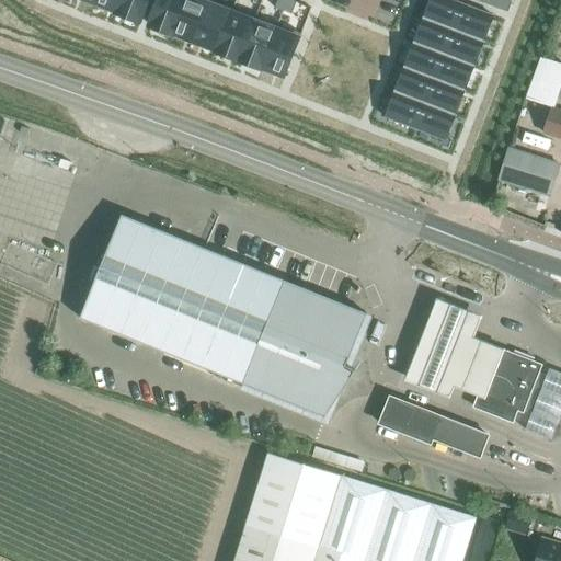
[(117,13),(122,0),(96,0),(95,4),(117,13)]
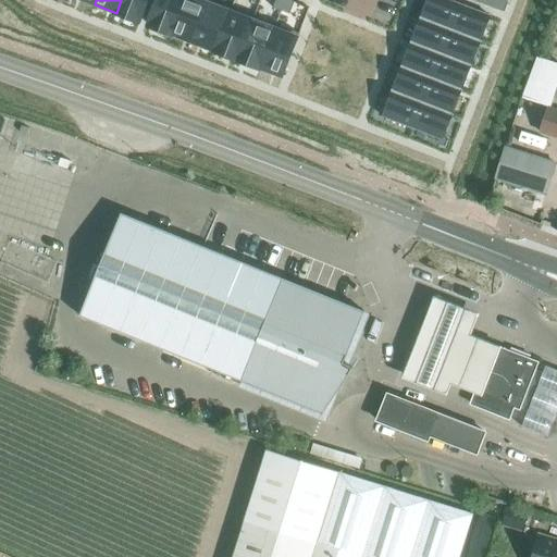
[(147,0),(121,0),(116,13),(139,22),(147,0)]
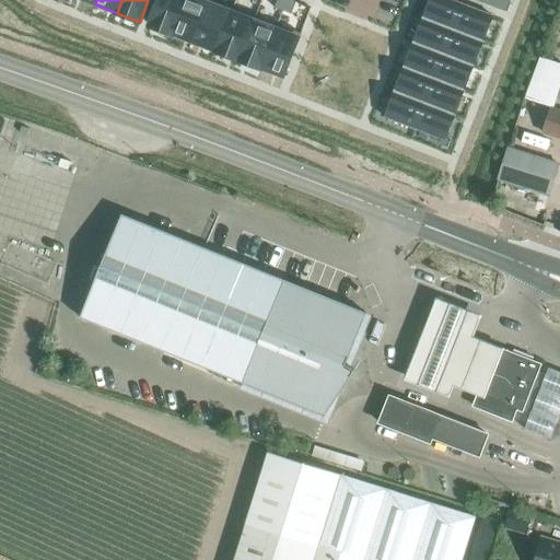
[(159,0),(149,25),(172,34),(185,0),(159,0)]
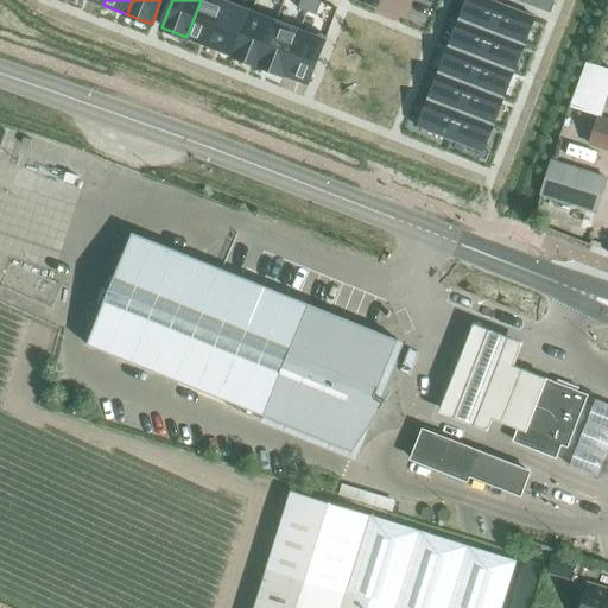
[(228,0),(201,0),(187,37),(210,46),(228,0)]
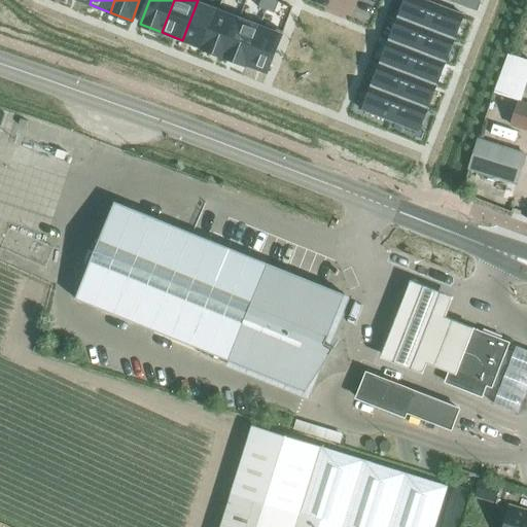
[(219,8),(198,0),(182,40),(204,48),(219,8)]
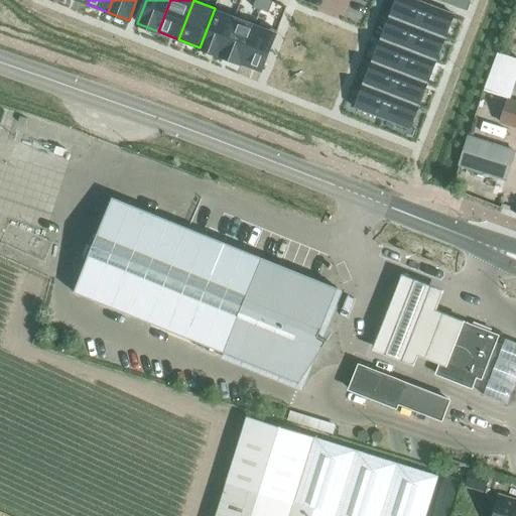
[(255,0),(252,8),(260,11),(264,0),(255,0)]
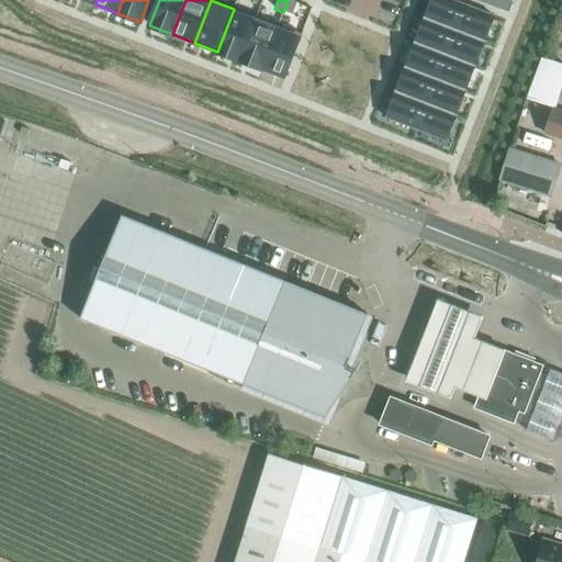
[(290,0),(288,0),(283,12),(291,15),(296,2),(290,0)]
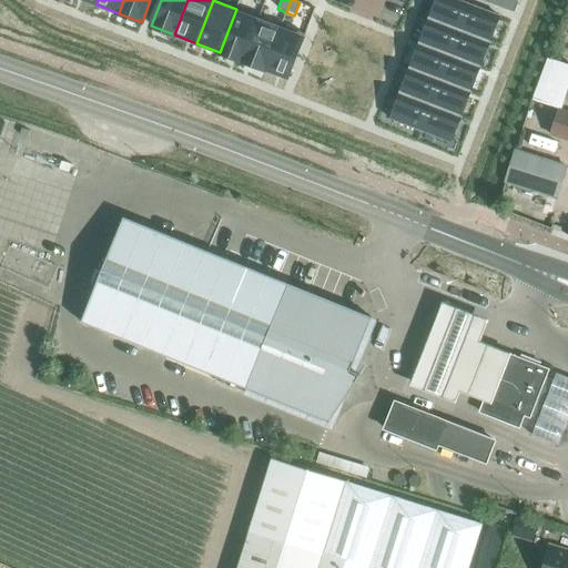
[(455,0),(438,0),(430,20),(459,31),(469,6),(455,0)]
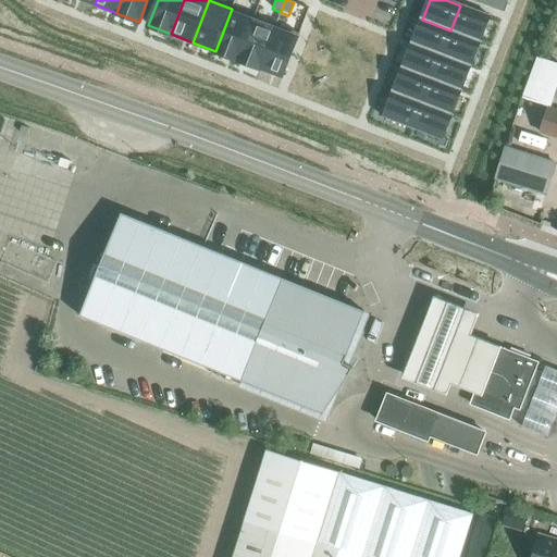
[(489,0),(487,7),(495,9),(498,0),(489,0)]
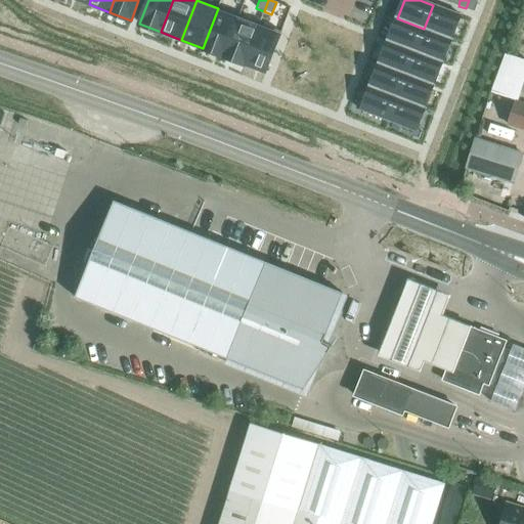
[(477,0),(469,0),(466,8),(473,11),(478,0),(477,0)]
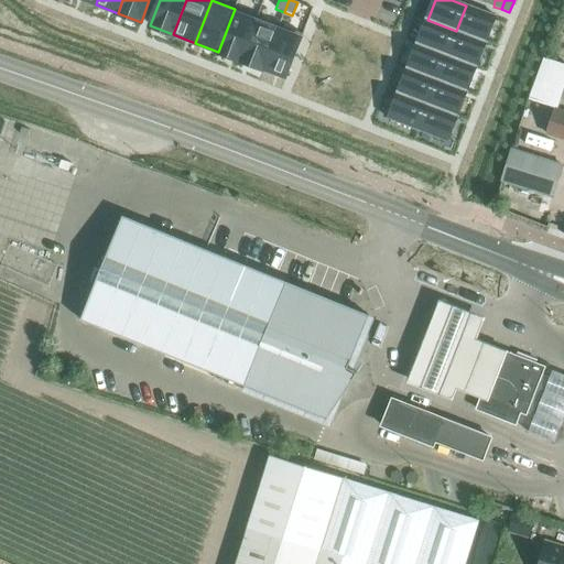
[(466,6),(456,31),(484,42),(494,17),(466,6)]
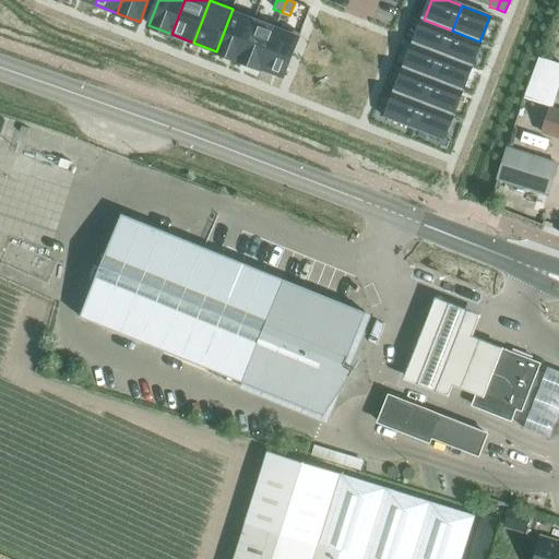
[(238,59),(254,16),(233,9),(216,51),(238,59)]
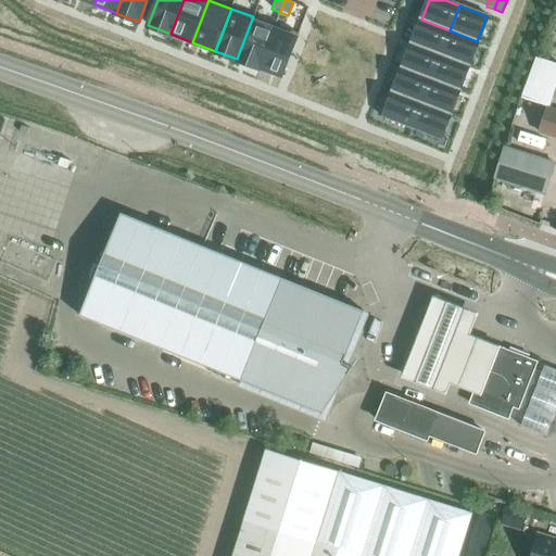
[(237,59),(258,67),(275,25),(253,16),(237,59)]
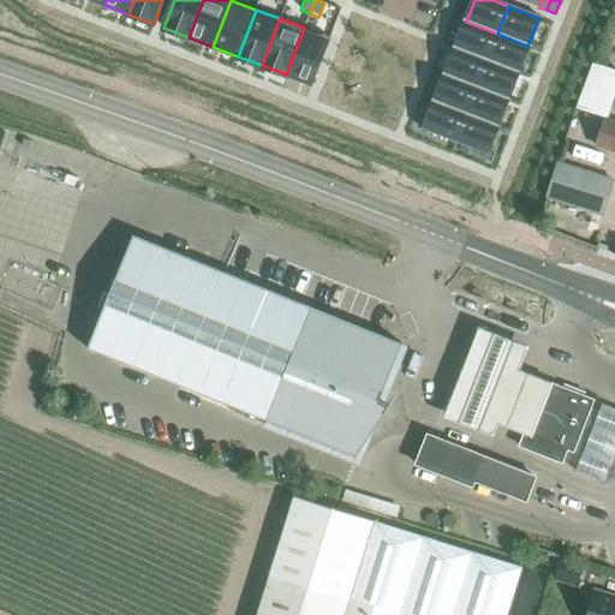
[(487,60),(497,34),(466,22),(457,48),(487,60)]
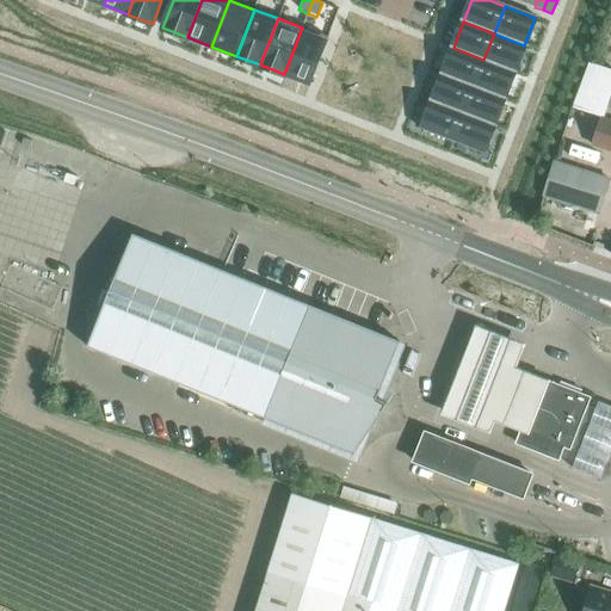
[(327,37),(302,28),(284,74),(309,84),(327,37)]
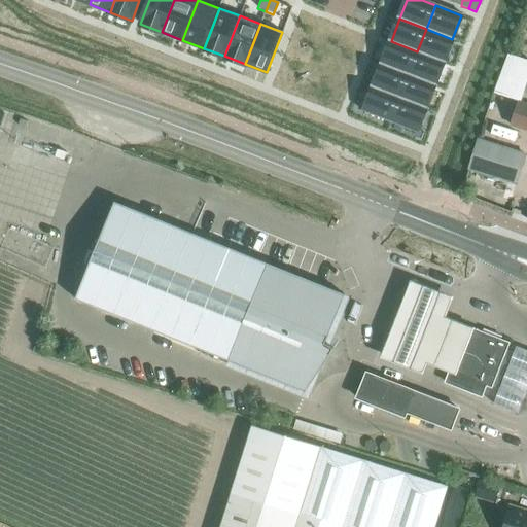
[(443,62),(452,39),(426,29),(417,51),(443,62)]
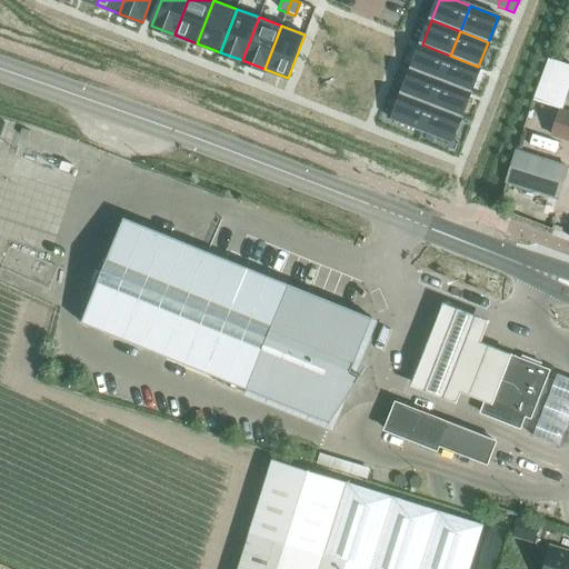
[(440,80),(450,56),(422,45),(412,70),(440,80)]
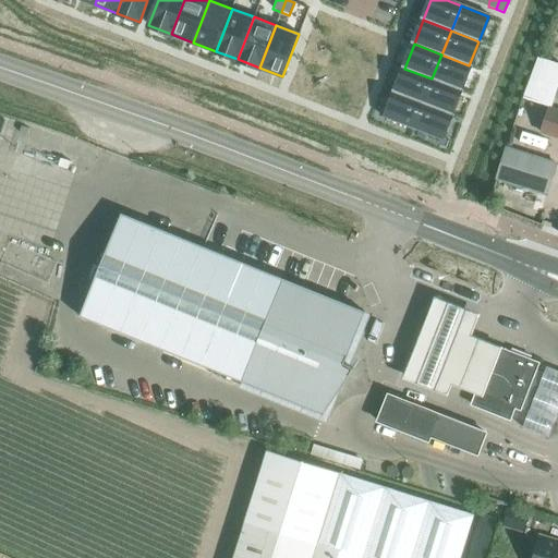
[(432,79),(460,89),(469,65),(441,55),(432,79)]
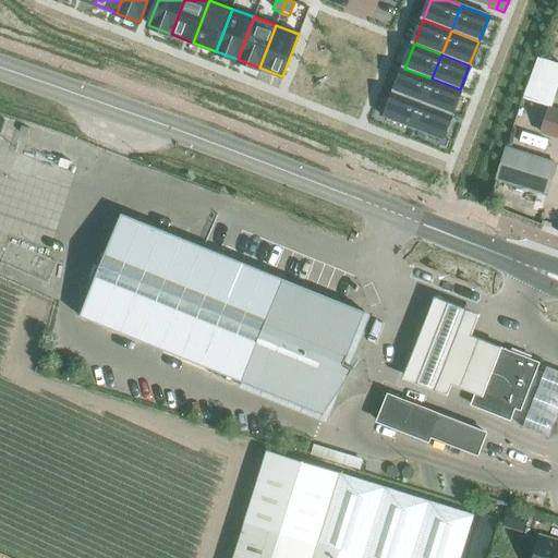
[(404,69),(395,93),(423,104),(432,79),(404,69)]
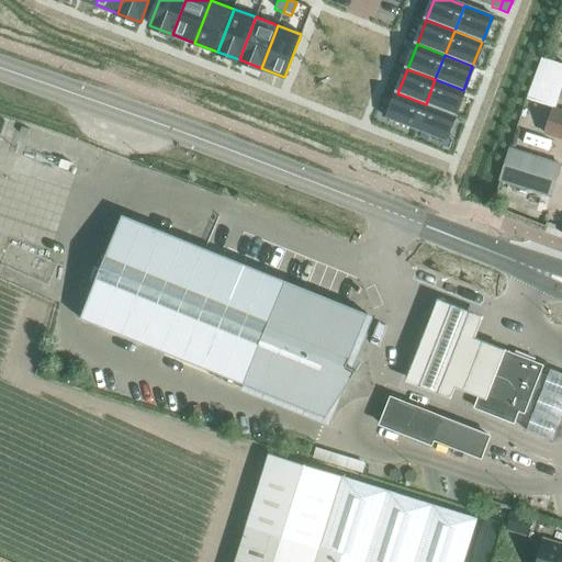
[(426,104),(453,115),(463,90),(435,79),(426,104)]
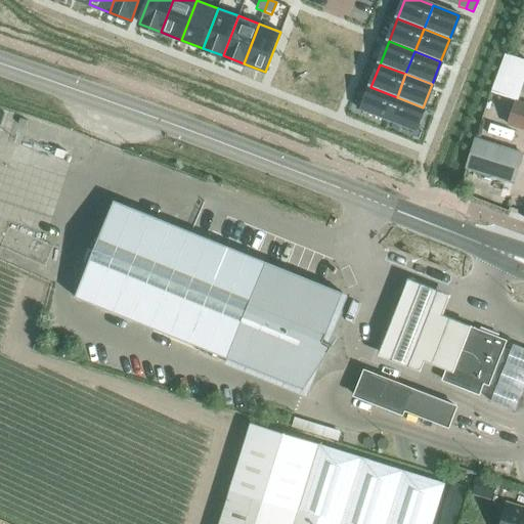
[(388,121),(397,97),(370,87),(361,111),(388,121)]
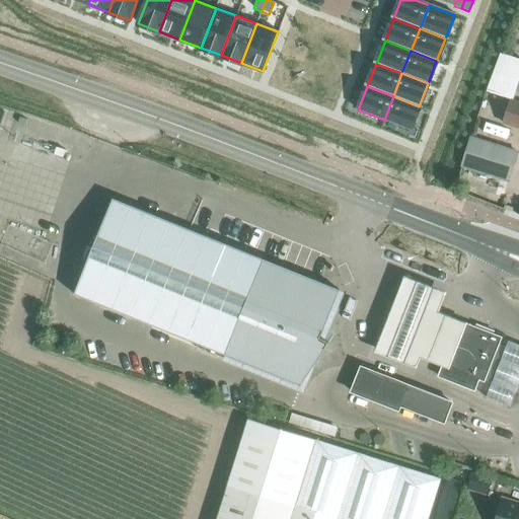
[(384,120),(410,130),(419,106),(393,96),(384,120)]
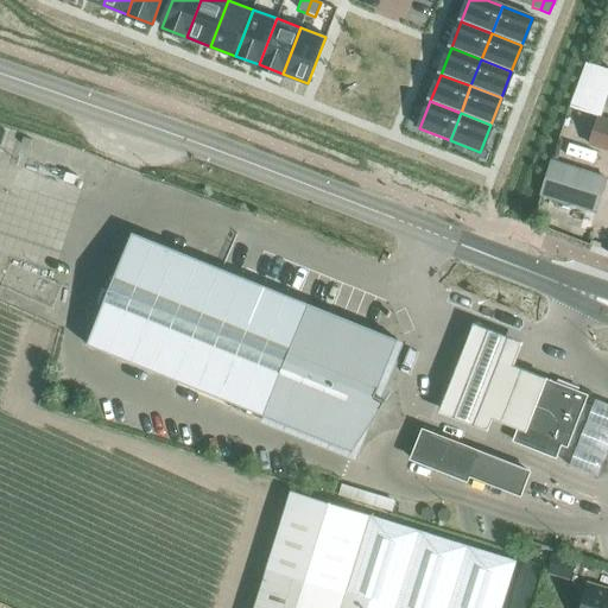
[(589,145),(607,150),(607,121),(597,119),(589,145)]
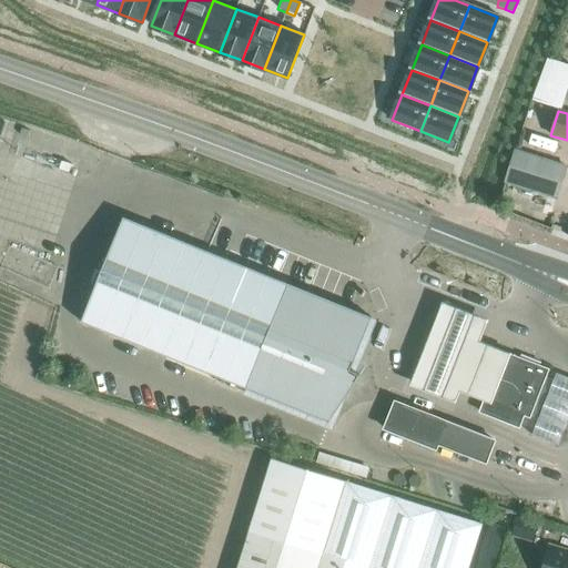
[(505,182),(556,199),(566,166),(515,151),(505,182)]
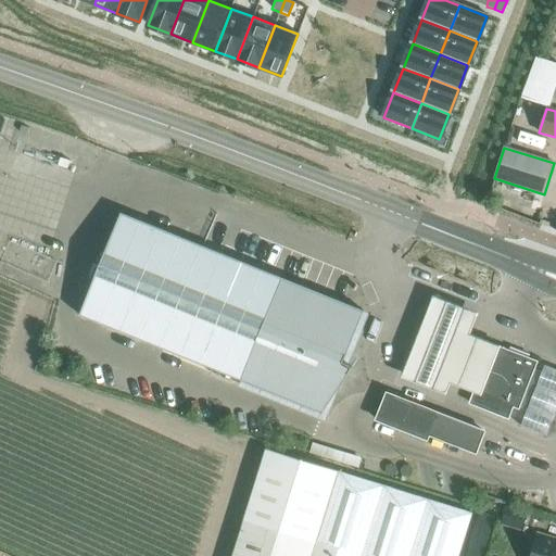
[(122,214),(80,316),(321,414),(363,312),(122,214)]
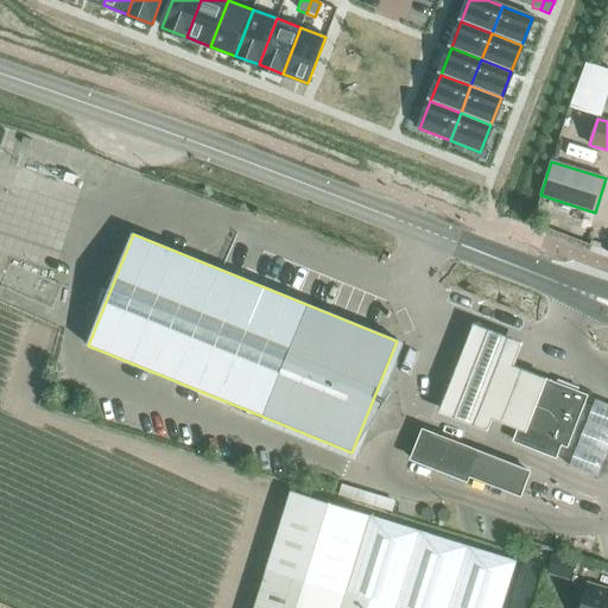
[(470,329),(436,418),(486,437),(491,424),(524,437),(544,386),(512,373),(521,349),(470,329)]
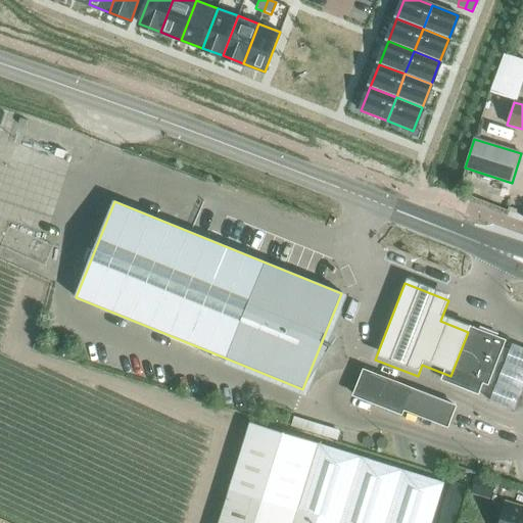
[(502,346),(504,341),(463,325),(446,369),(441,381),(477,394),(482,382),(487,384),(494,387),(510,349),(502,346)]
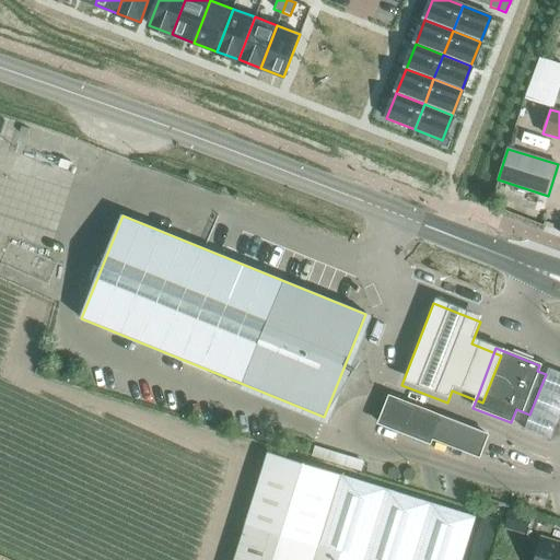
[(378,423),(430,443),(432,439),(479,457),(482,446),(487,435),(440,417),(389,397),(388,400),(384,410),(378,423)]
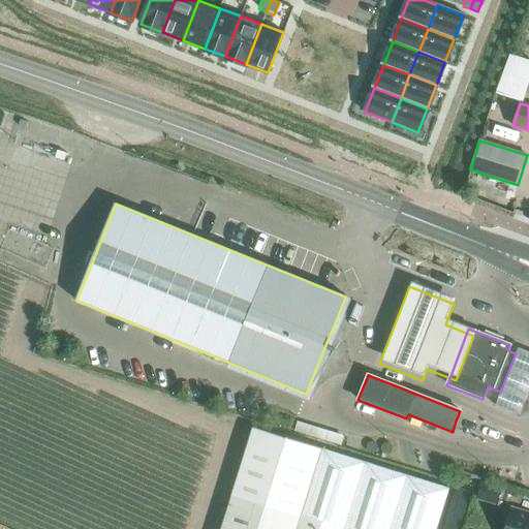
[(221,528),(437,528),(450,489),(254,427),(221,528)]
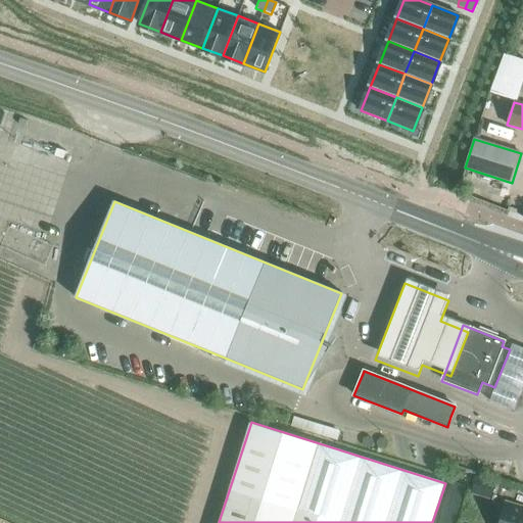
[(490,500),(494,485),(475,479),(471,493),(490,500)]
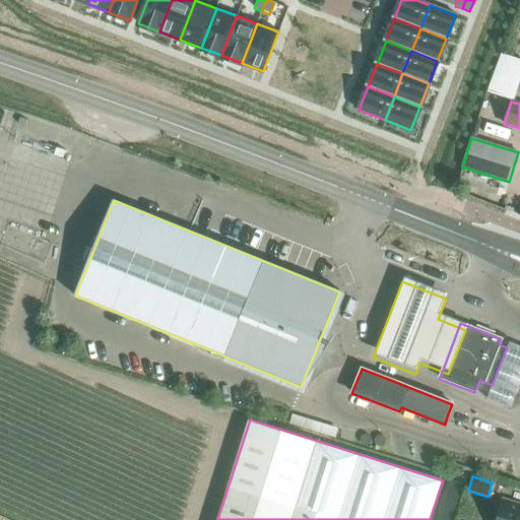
[(519,519),(519,506),(503,501),(497,519),(519,519)]
